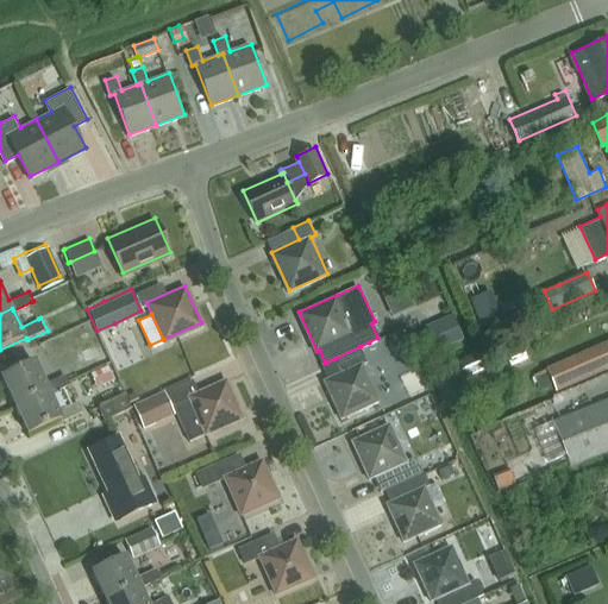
[(432,325),(427,327),(436,348),(437,350),(442,347),(464,338),(455,315),(432,325)]
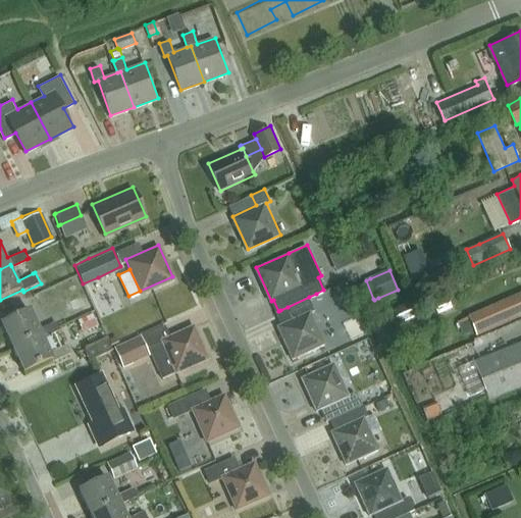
[(520,293),(460,320),(464,331),(472,327),(476,334),(479,332),(520,314),(520,293)]
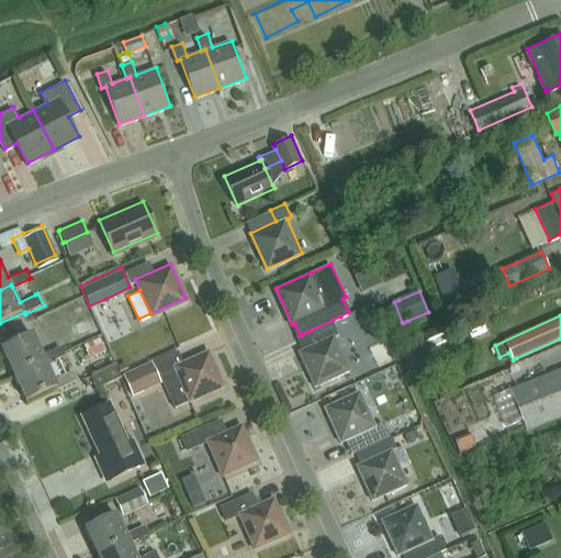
[(300,349),(315,386),(350,369),(335,335),(339,333),(333,320),(310,331),(315,343),(303,348),(300,349)]
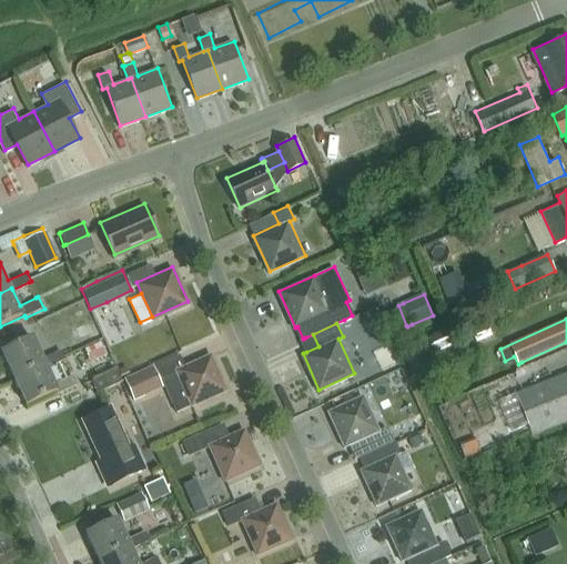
[(43,356),(36,341),(33,335),(2,350),(16,379),(47,364),(48,366),(67,358),(61,348),(43,356)]
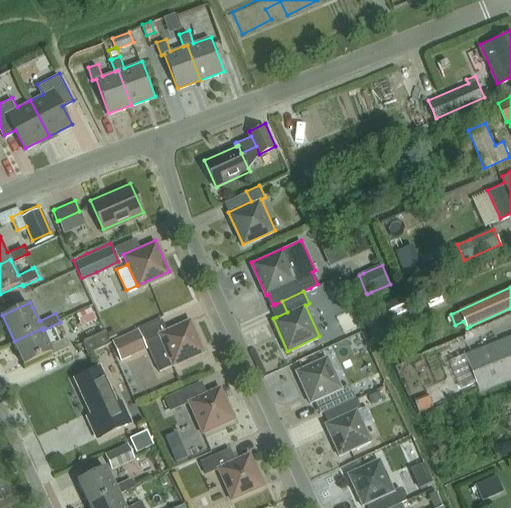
[(89,306),(78,310),(84,322),(94,318),(89,306)]
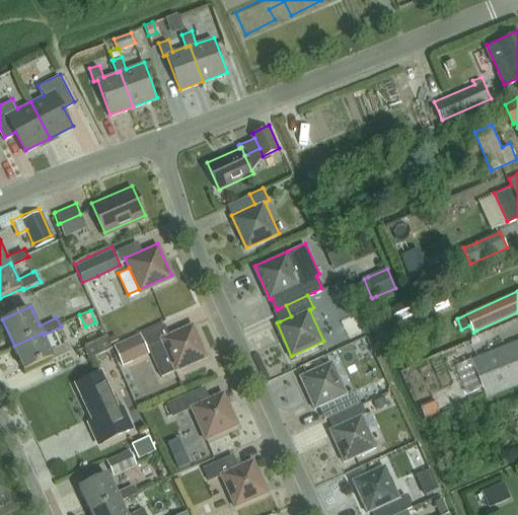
[(160,337),(174,368),(206,354),(192,322),(169,333),(160,337)]
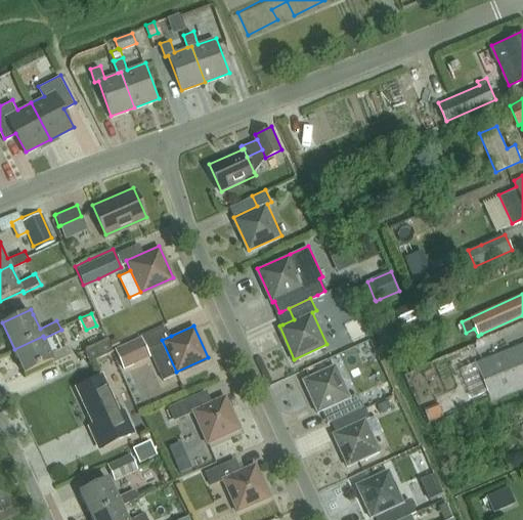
[(117,335),(109,339),(112,345),(119,341),(117,335)]
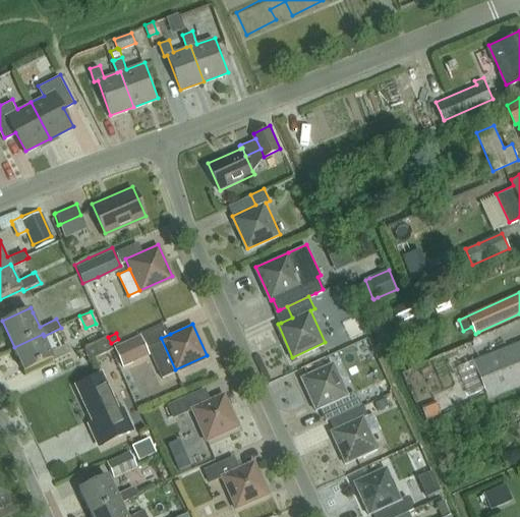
[(43,334),(14,347),(25,370),(53,357),(53,359),(72,351),(67,342),(51,350),(44,336),(43,334)]
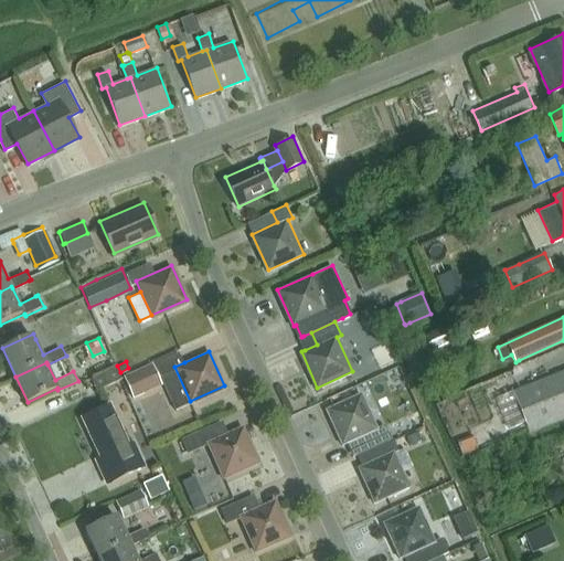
[(121,377),(118,369),(116,364),(92,376),(98,389),(121,378),(121,377)]
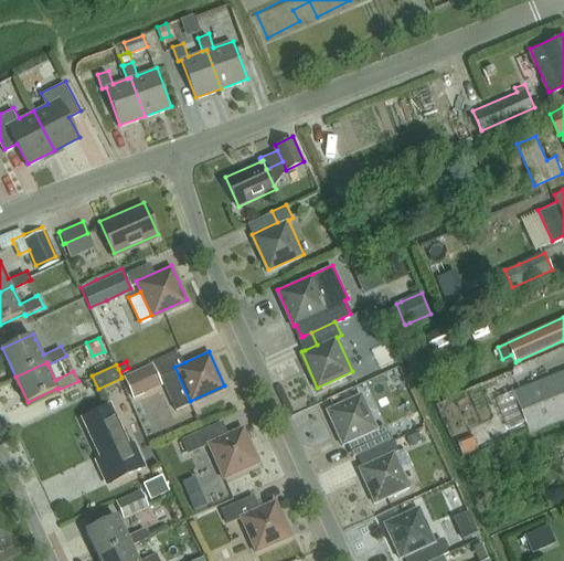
[(174,409),(190,401),(174,367),(159,373),(160,376),(167,390),(174,409)]
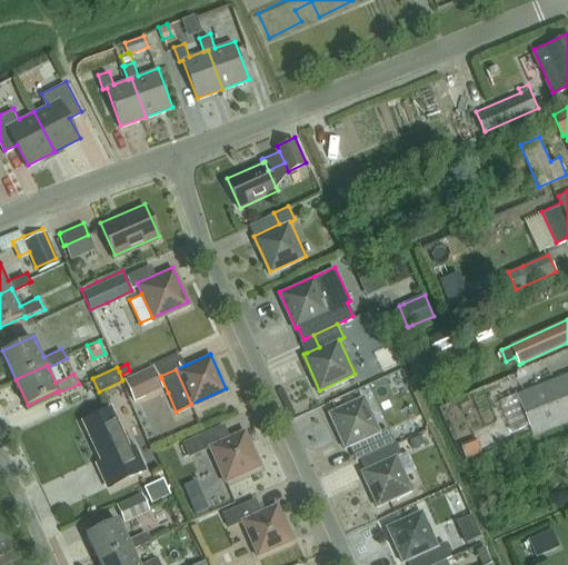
[(567,370),(516,393),(518,399),(524,413),(528,424),(534,436),(567,422),(567,370)]
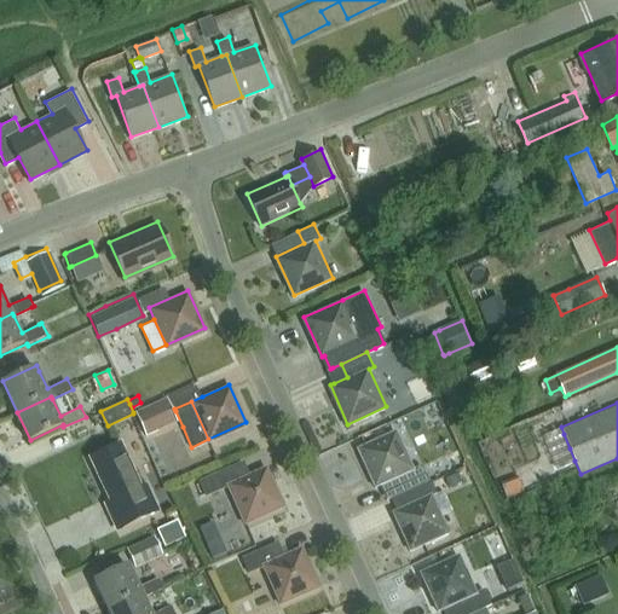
[(149,404),(136,410),(146,433),(160,427),(149,404)]
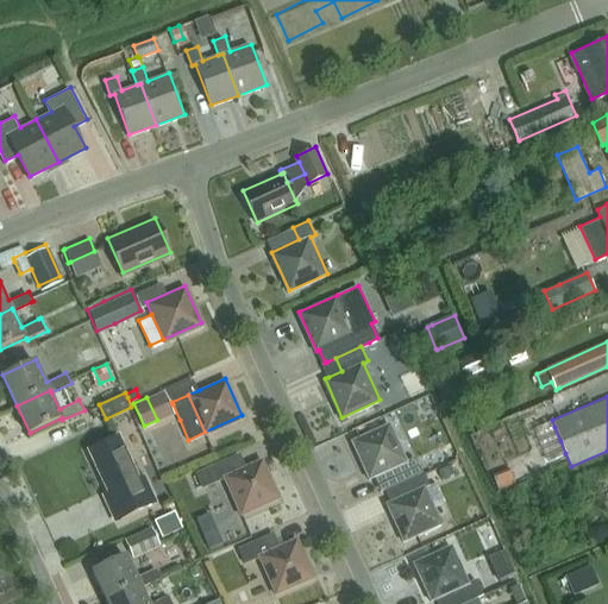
[(390,422),(352,440),(369,478),(373,476),(375,476),(378,473),(384,488),(386,488),(395,483),(422,471),(415,455),(407,459),(390,422)]
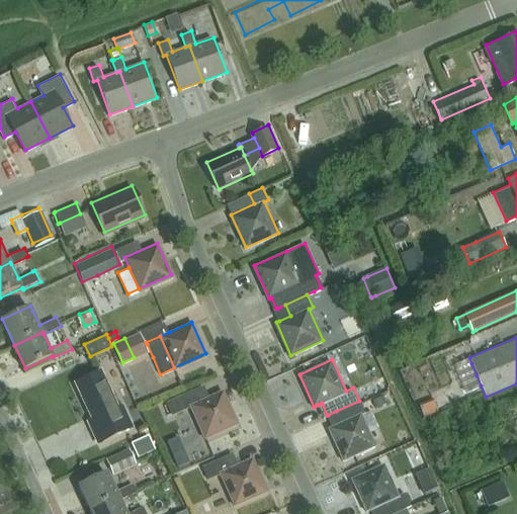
[(123,404),(119,406),(102,368),(76,381),(103,440),(134,426),(123,404)]
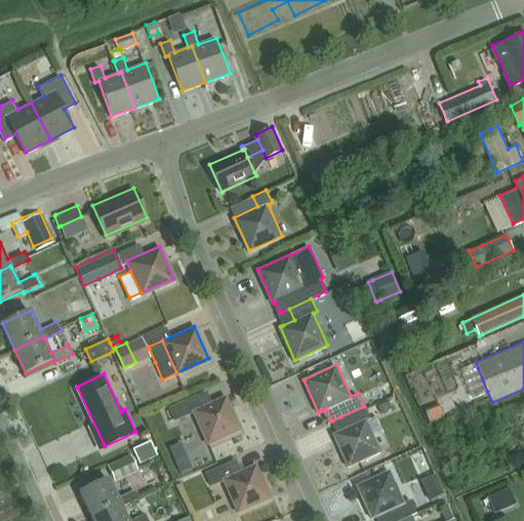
[(212,401),(193,409),(207,442),(239,428),(225,395),(212,401)]
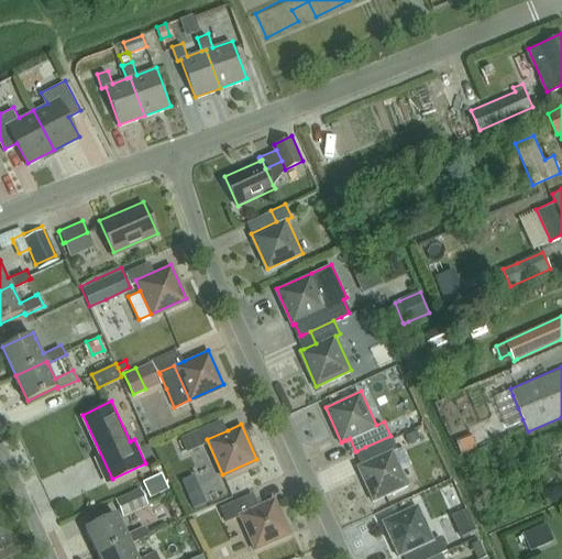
[(186,434),(182,436),(187,448),(193,446),(202,441),(197,428),(186,434)]
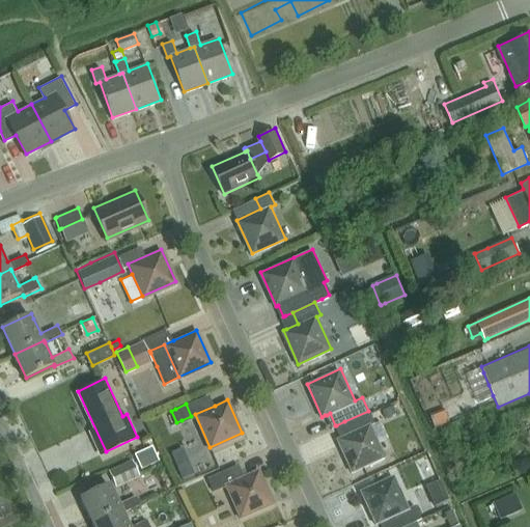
[(391,404),(381,409),(385,417),(395,412),(391,404)]
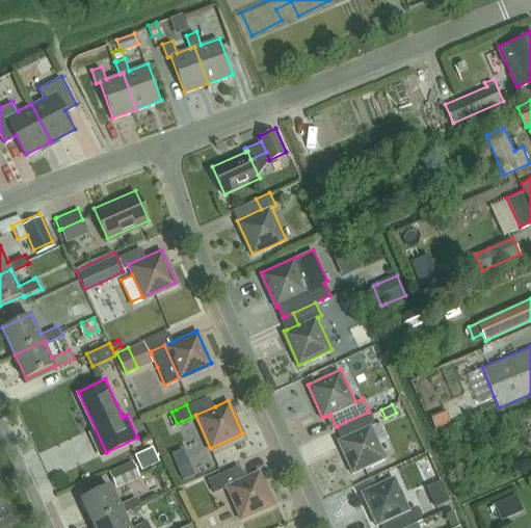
[(442,407),(426,415),(433,428),(448,422),(442,407)]
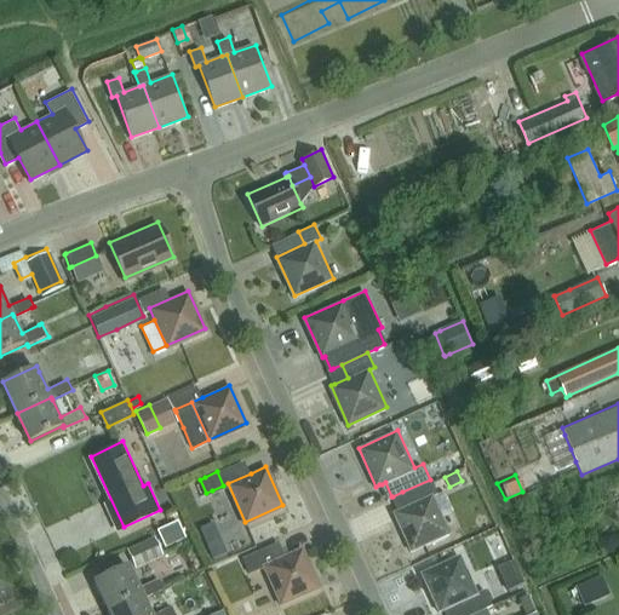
[(396,510),(394,511),(412,550),(451,532),(442,513),(434,494),(439,493),(433,478),(430,480),(402,492),(408,504),(397,510),(396,510)]
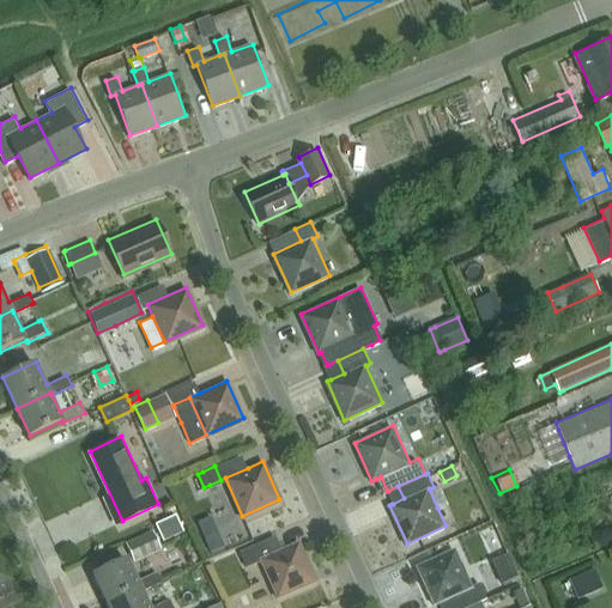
[(174,514),(155,522),(162,539),(182,529),(174,514)]
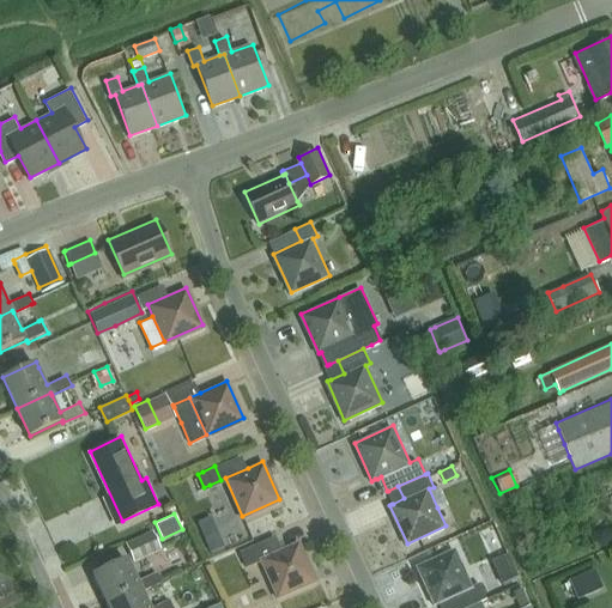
[(151,529),(123,541),(132,559),(159,547),(151,529)]
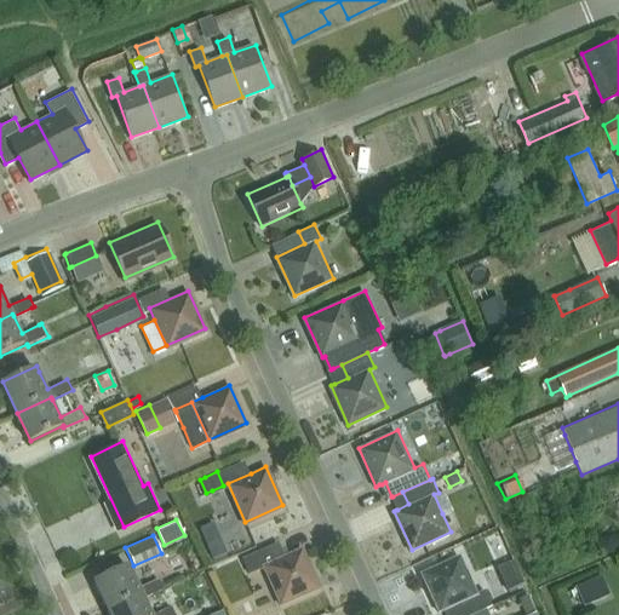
[(221,538),(206,544),(212,557),(227,551),(221,538)]
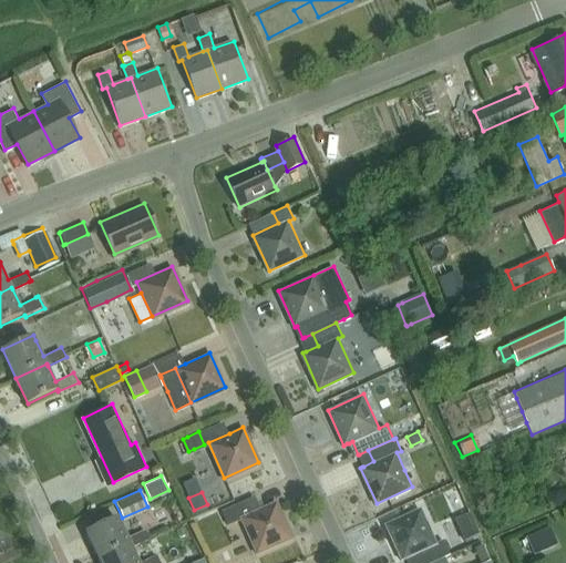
[(240,517),(242,519),(256,552),(291,536),(276,501),(260,508),(240,517)]
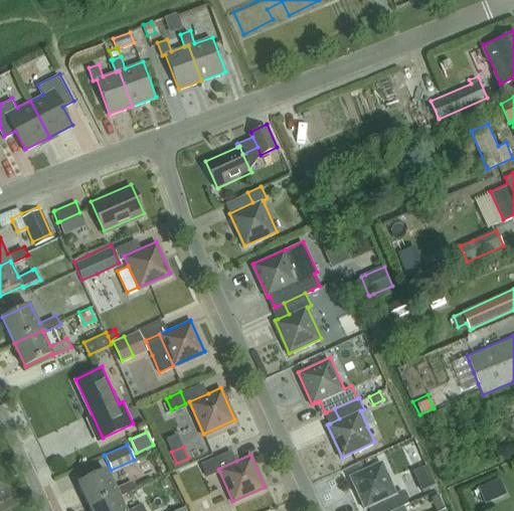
[(209,460),(201,463),(206,475),(214,471),(209,460)]
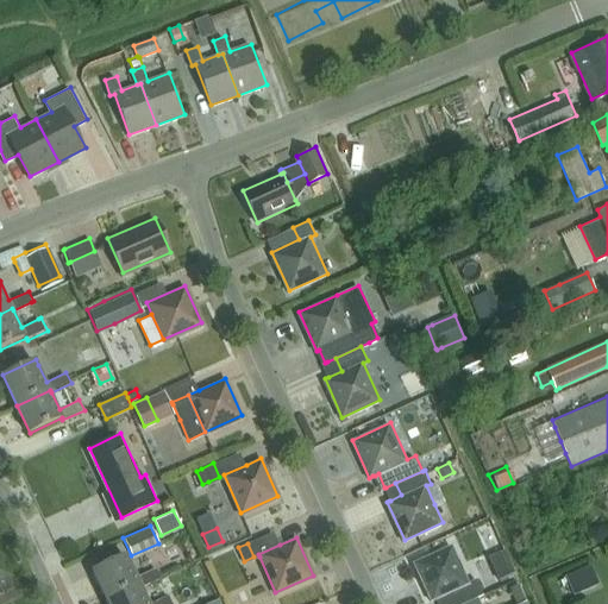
[(452,545),(415,561),(432,599),(437,597),(440,596),(444,603),(457,603),(484,592),(477,577),(469,580),(452,545)]
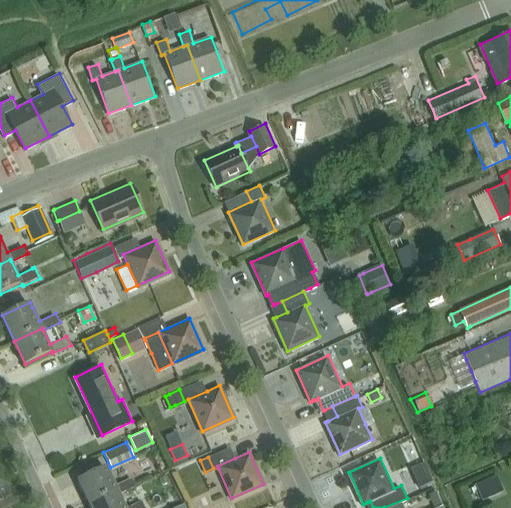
[(107,466),(79,479),(90,503),(118,490),(119,493),(136,485),(132,476),(115,484),(107,466)]
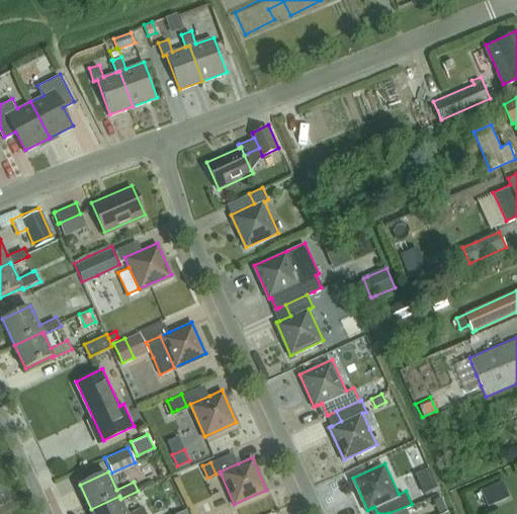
[(491,484),(481,489),(488,504),(498,500),(491,484)]
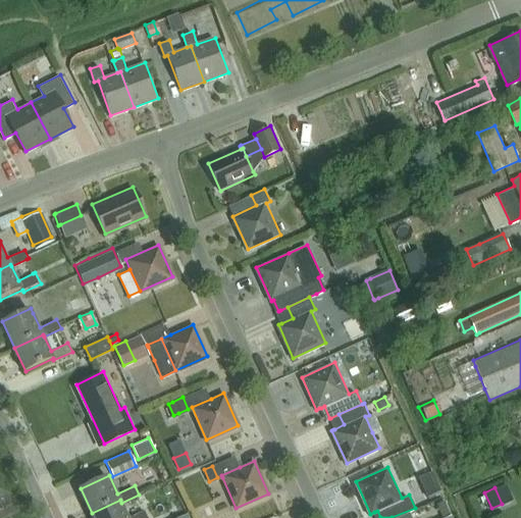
[(444,499),(435,503),(443,517),(444,517),(451,515),(444,499)]
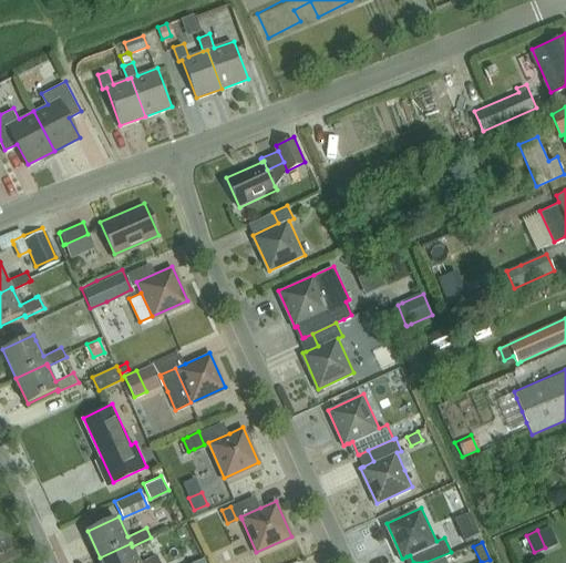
[(144,562),(140,562),(132,546),(131,543),(100,558),(102,562),(163,562),(161,556),(144,562)]
